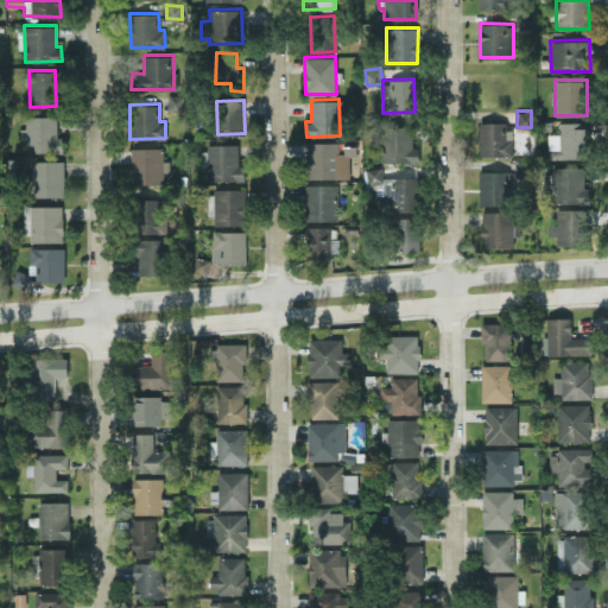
[(62,151),(62,135),(57,135),(57,115),(25,115),(25,127),(19,127),(18,138),(25,138),(25,151),(62,151)]
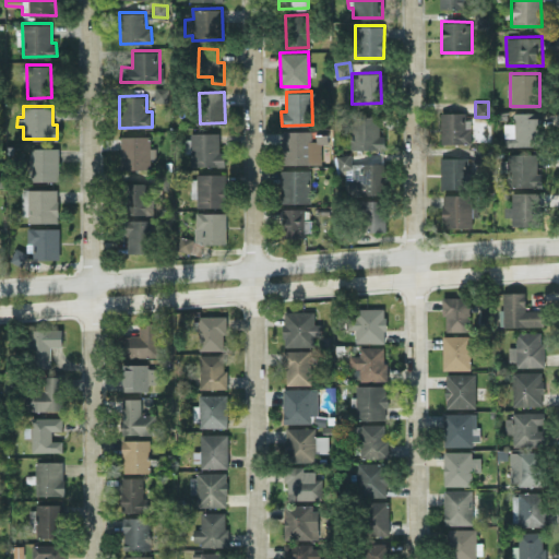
[(465,111),(441,111),(440,143),(471,143),(471,127),(465,127),(465,111)]
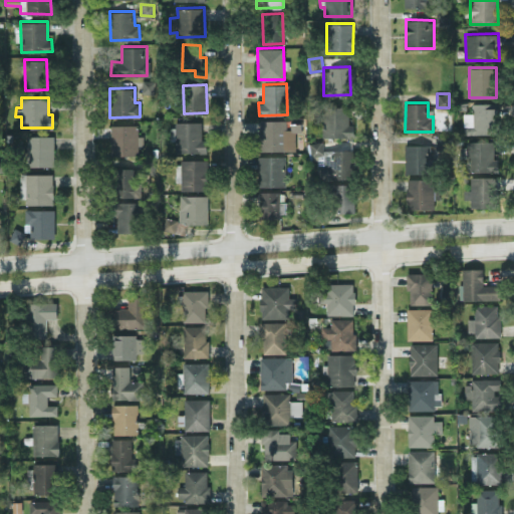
[(464,134),(495,133),(494,102),(472,102),(472,112),(463,112),(464,134)]
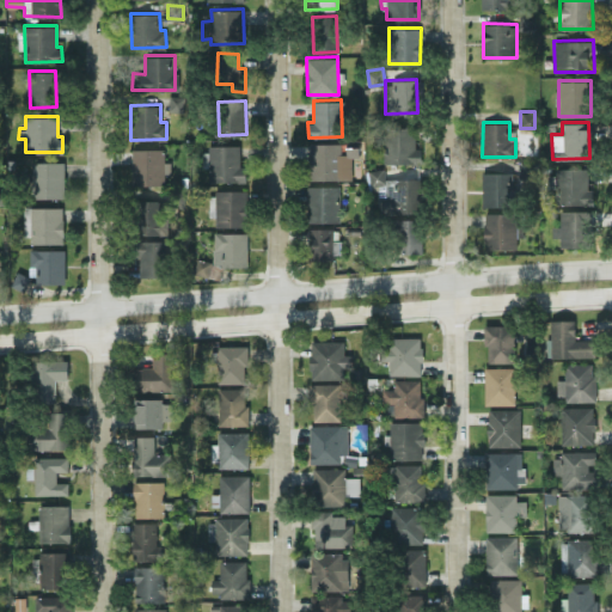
[(421,163),(421,147),(415,147),(415,124),(381,126),(383,163),(421,163)]
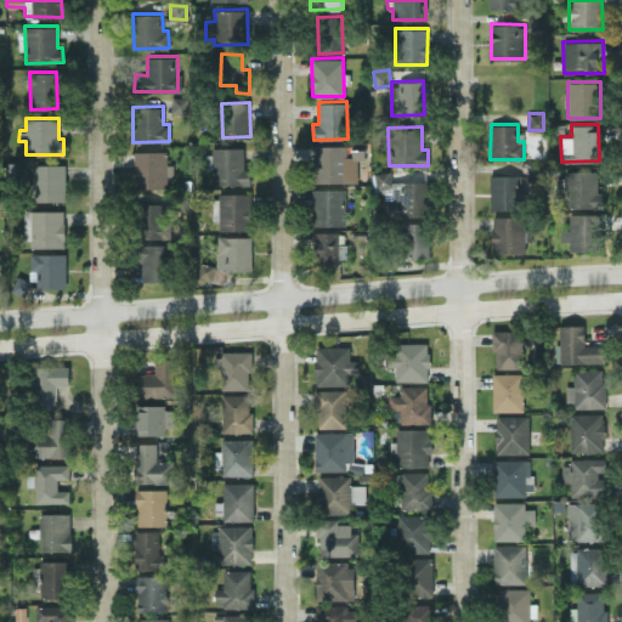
[(346,145),(314,146),(315,182),(357,180),(356,158),(363,158),(362,152),(346,152),(346,145)]
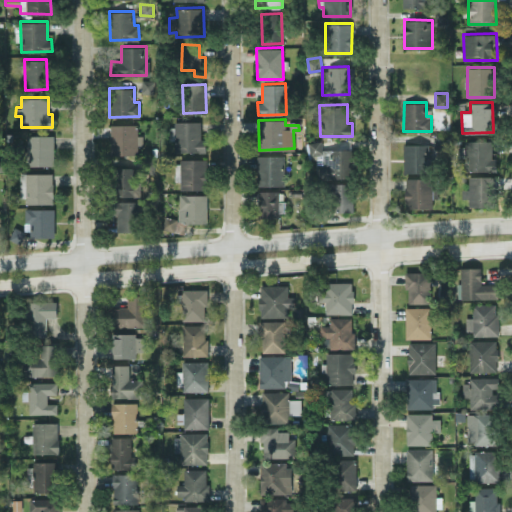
[(200,121),(168,122),(168,139),(174,139),(175,151),(205,151),(205,138),(200,138),(200,121)]
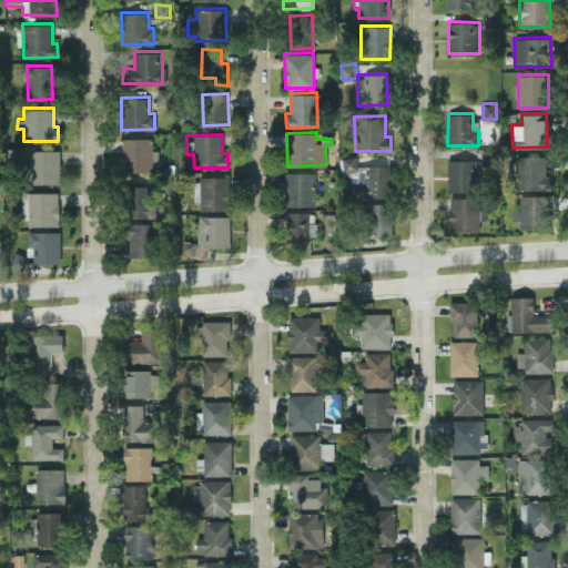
[(152,171),(152,162),(158,162),(158,149),(152,149),(152,137),(122,138),(123,171),(152,171)]
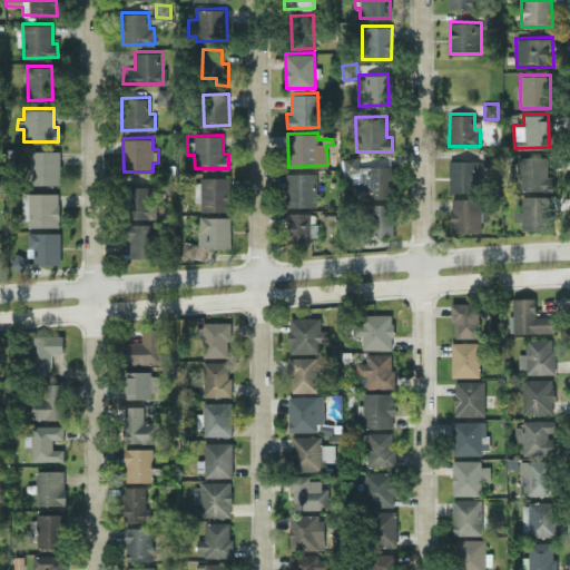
[(60,149),(30,149),(29,184),(59,184),(60,149)]
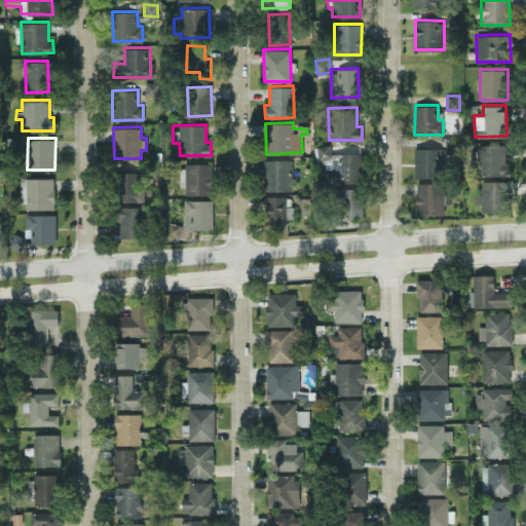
[(503,143),(478,144),(479,175),(504,174),(503,143)]
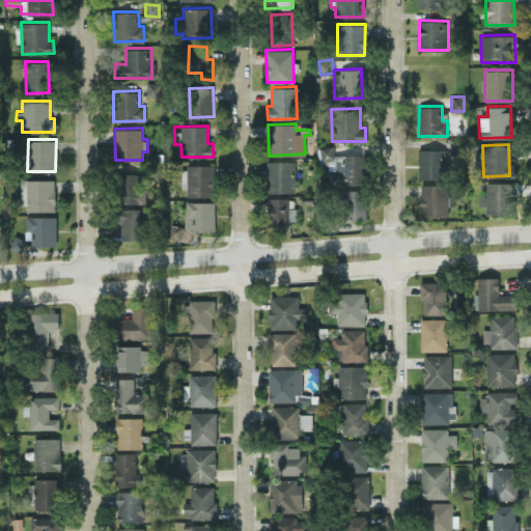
[(364,154),(334,155),(334,145),(318,146),(319,164),(328,164),(328,184),(365,183),(364,154)]
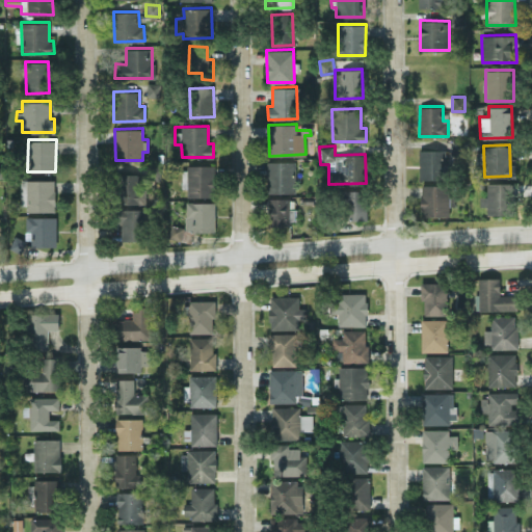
[(420,178),(441,178),(441,149),(419,149),(420,178)]
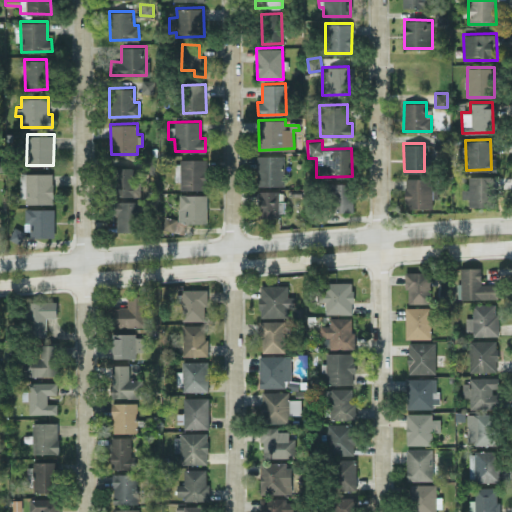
[(257,184),(283,184),(284,154),(257,154),(257,184)]
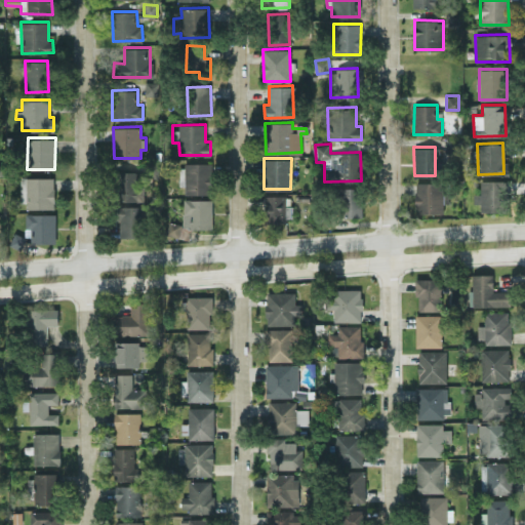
[(185,194),(211,193),(210,163),(178,163),(179,186),(185,186),(185,194)]
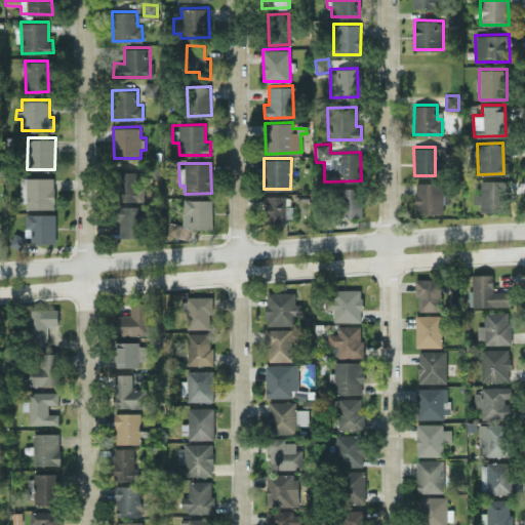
[(117,200),(138,200),(139,171),(118,170),(117,200)]
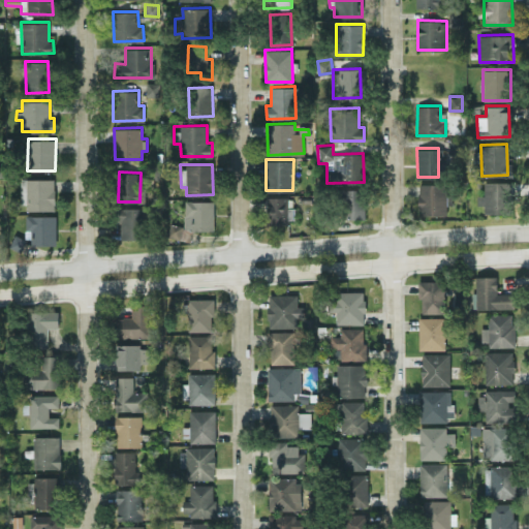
[(56,209),(55,178),(22,179),(22,210),(56,209)]
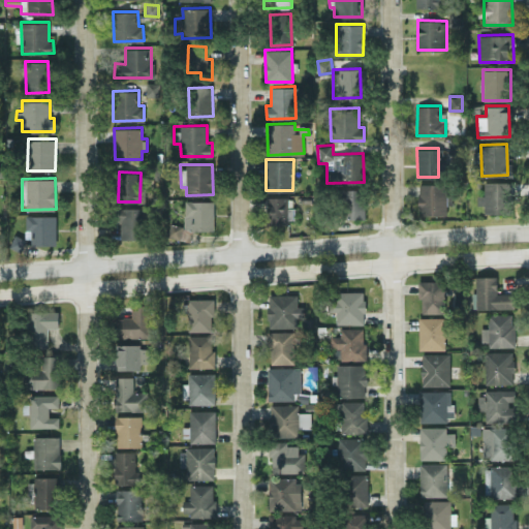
[(485,212),(502,213),(503,182),(485,181),(484,194),(477,194),(476,204),(485,204),(485,212)]
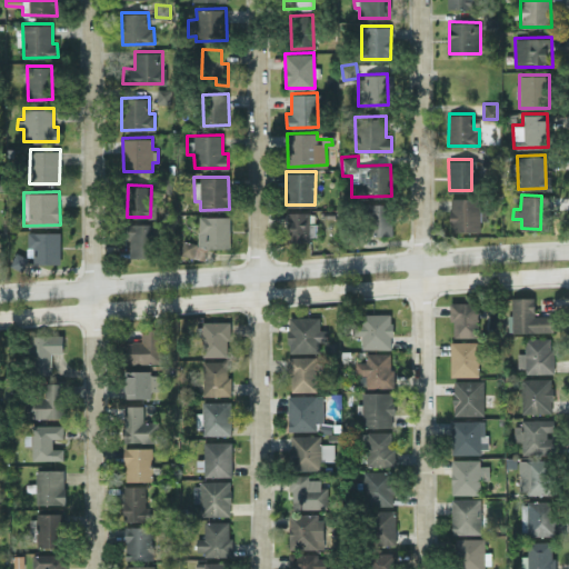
[(450,230),(480,230),(481,197),(451,197),(450,230)]
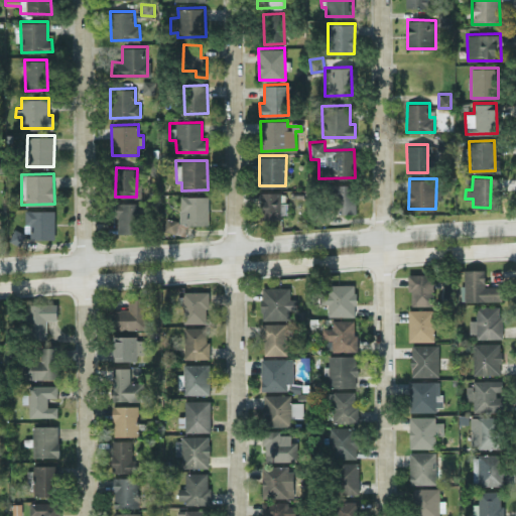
[(356,212),(355,183),(334,184),(334,213),(356,212)]
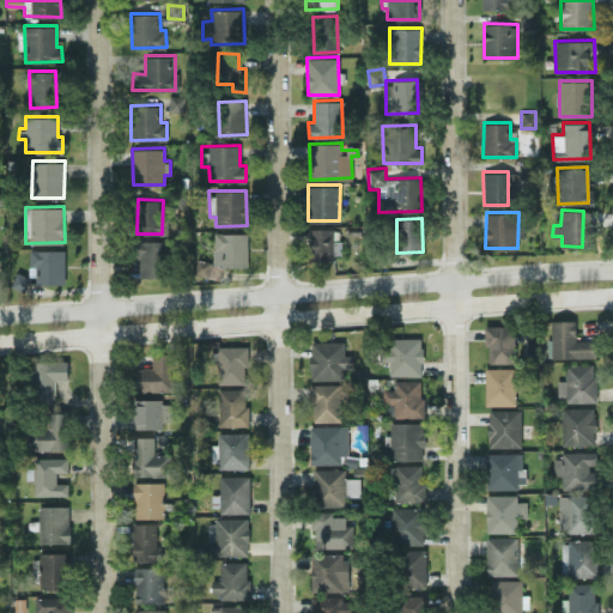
[(334,228),(309,228),(310,258),(341,258),(340,240),(335,240),(334,228)]
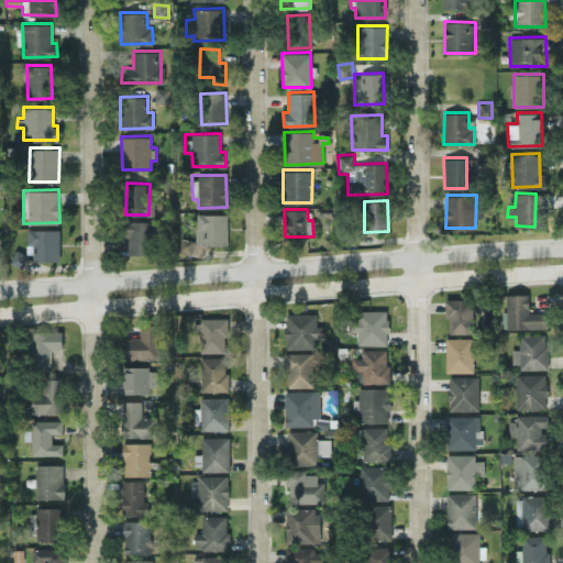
[(227,245),(228,213),(197,213),(196,239),(180,239),(179,252),(199,253),(199,244),(227,245)]
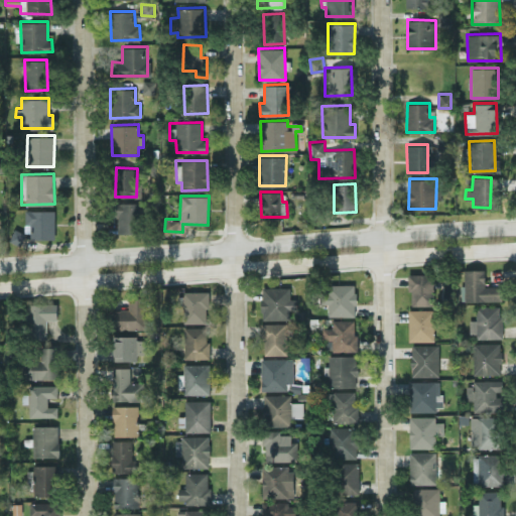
[(117,232),(139,233),(140,203),(118,202),(117,232)]
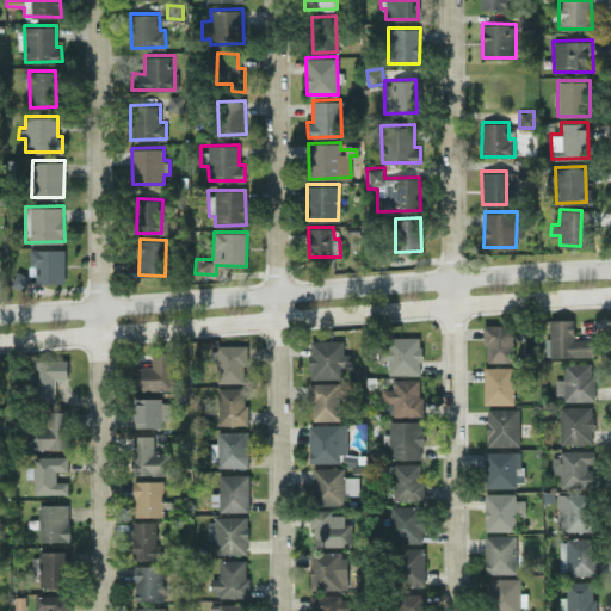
[(548,356),(594,356),(594,338),(574,338),(574,319),(547,319),(548,356)]
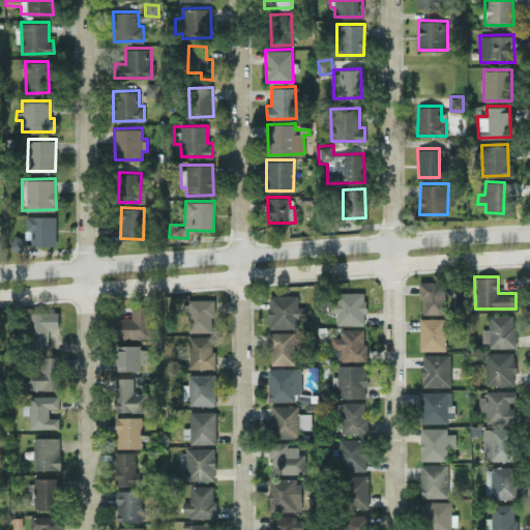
[(445,313),(445,281),(421,281),(420,313),(445,313)]
